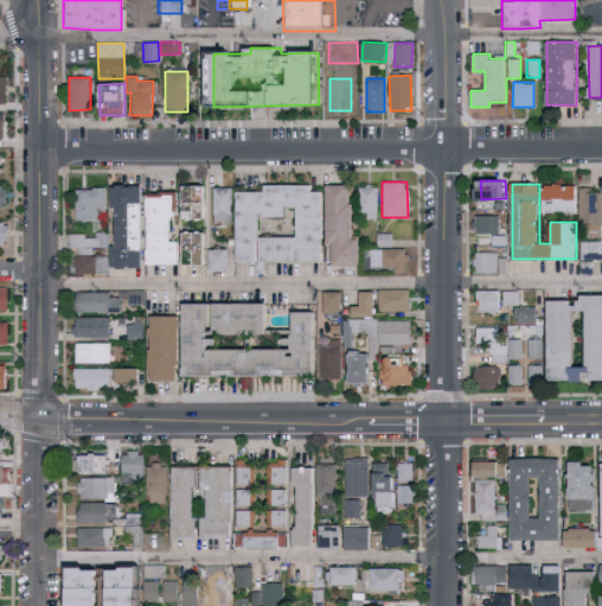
[(206,185),(185,186),(186,218),(206,218),(206,185)]
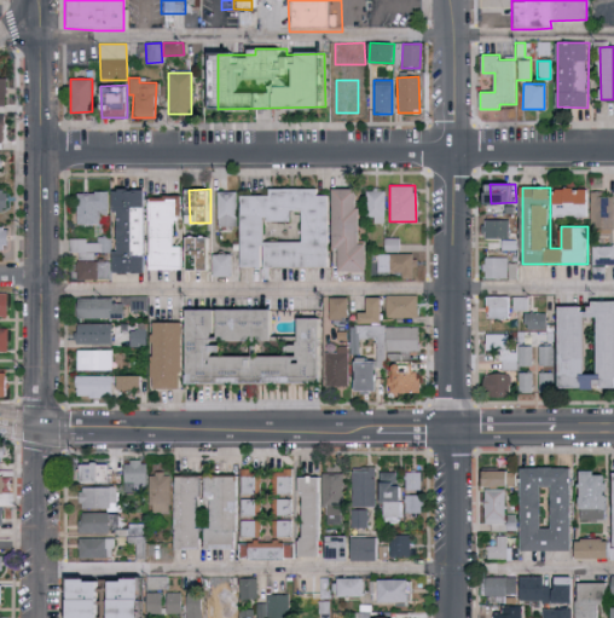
[(329,195),(318,195),(318,189),(271,189),(271,195),(241,195),(241,267),(329,267),(329,195)]
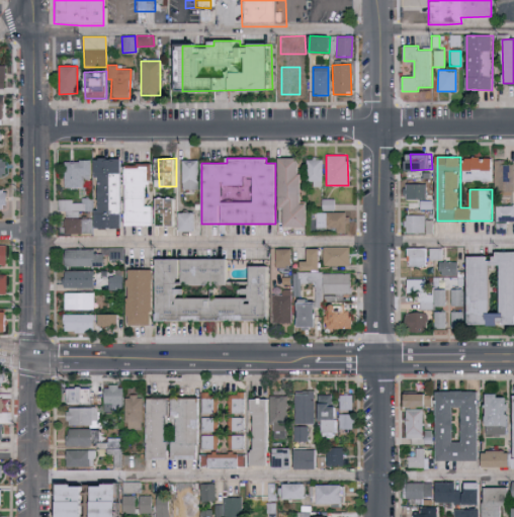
[(307,204),(301,203),(301,158),(279,158),(279,207),(284,207),(283,227),(307,227),(307,204)]
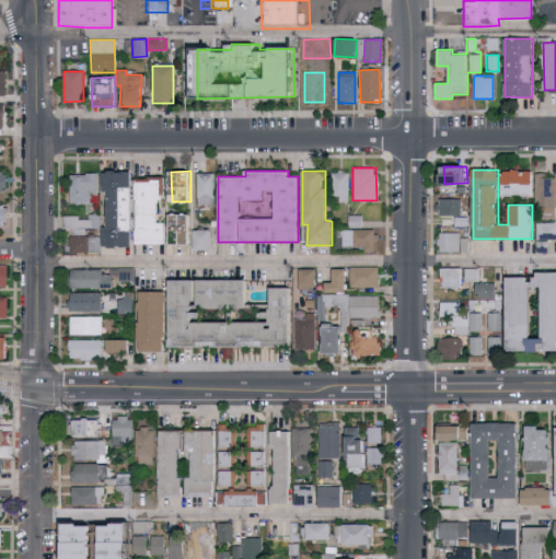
[(502,196),(533,196),(533,205),(555,206),(555,178),(545,177),(545,172),(502,171),(502,196)]
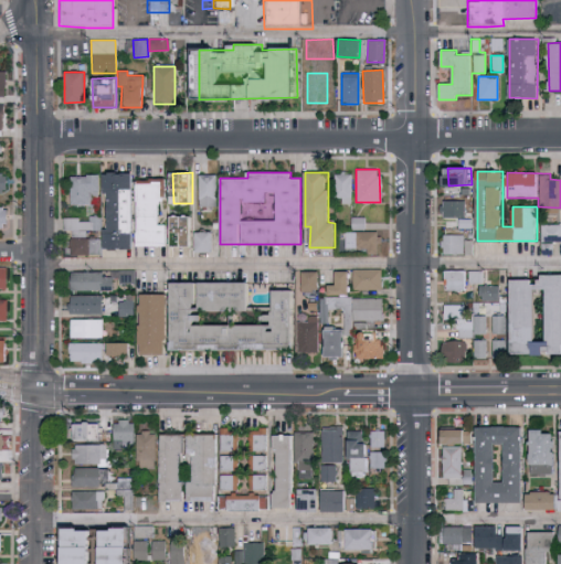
[(134,173),(104,173),(104,193),(108,193),(108,229),(104,229),(104,249),(133,249),(134,173)]
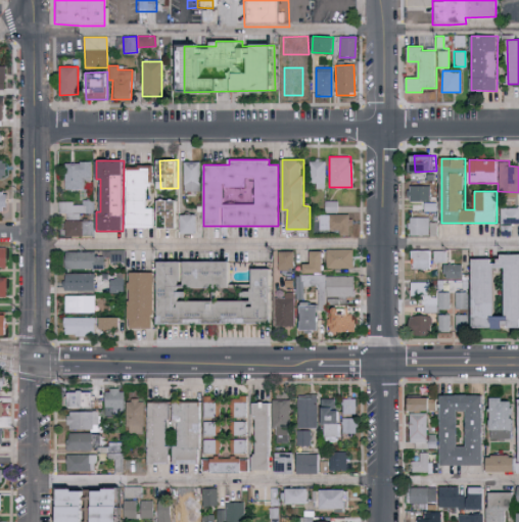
[(325,161),(309,160),(308,186),(324,187),(325,161)]
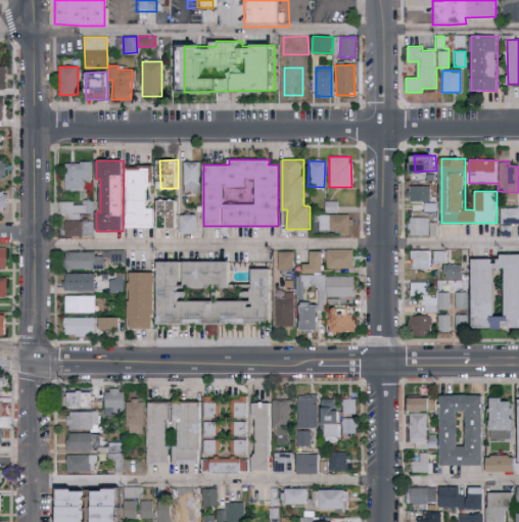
[(92,162),(65,161),(64,189),(84,189),(84,182),(92,182),(92,162)]
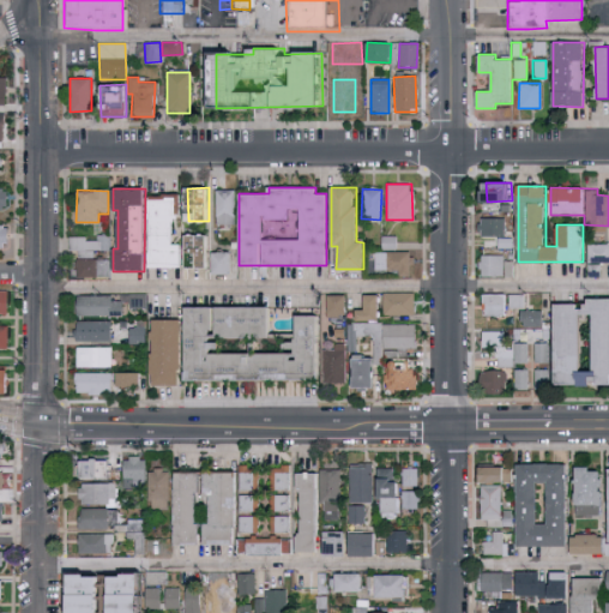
[(234,191),(215,190),(215,224),(233,226),(234,191)]
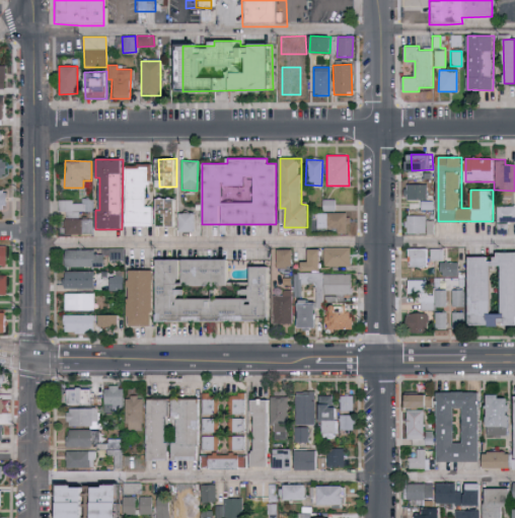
[(126,225),(153,226),(153,207),(147,206),(148,166),(127,165),(126,225)]
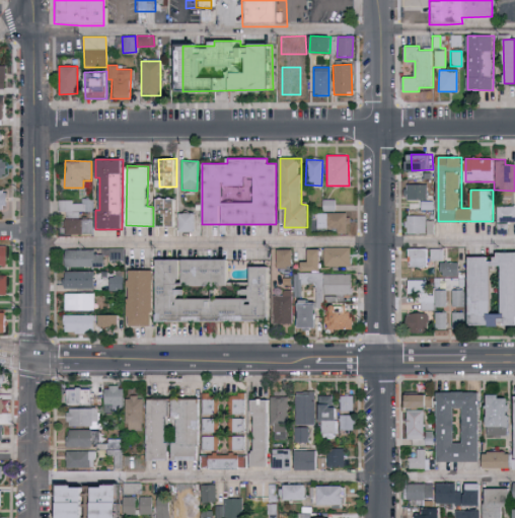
[(425,200),(425,185),(405,183),(405,200),(425,200)]
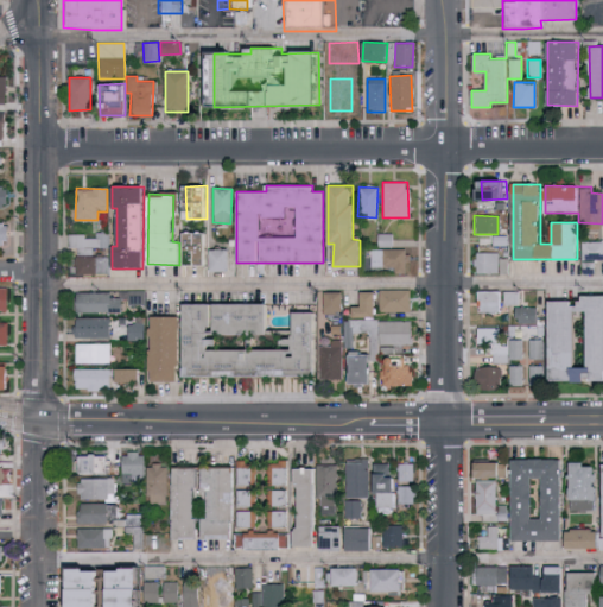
[(107,233),(94,232),(94,236),(67,235),(67,247),(76,247),(76,254),(90,254),(90,247),(107,247),(107,233)]
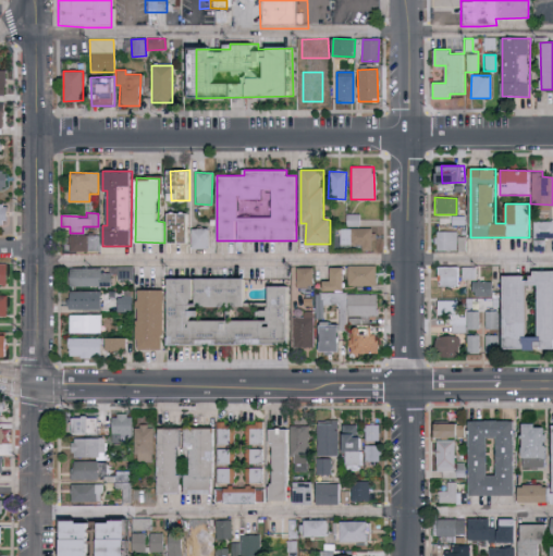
[(189,243),(189,213),(171,213),(171,244),(189,243)]
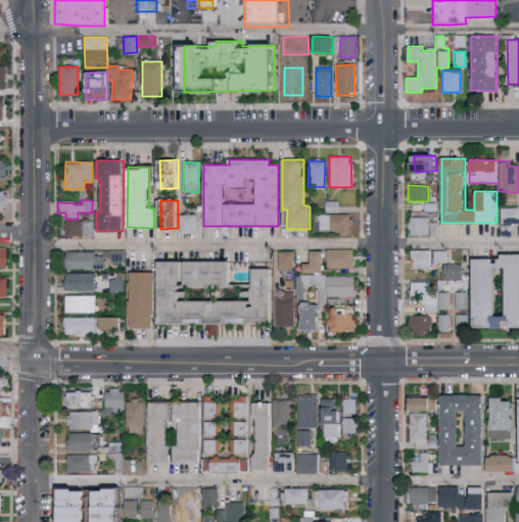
[(336,200),(324,201),(324,212),(337,212),(336,200)]
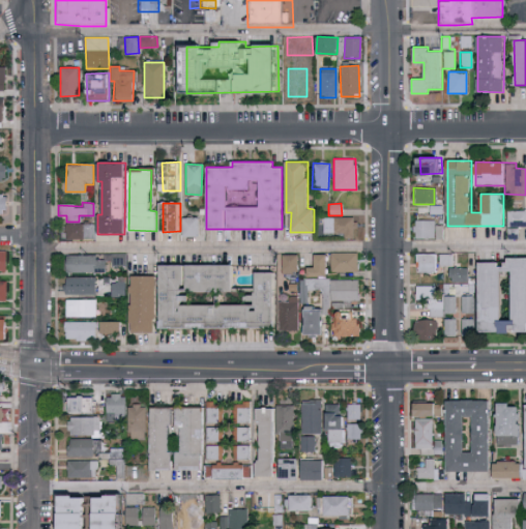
[(506,239),(525,239),(525,210),(506,211),(506,239)]
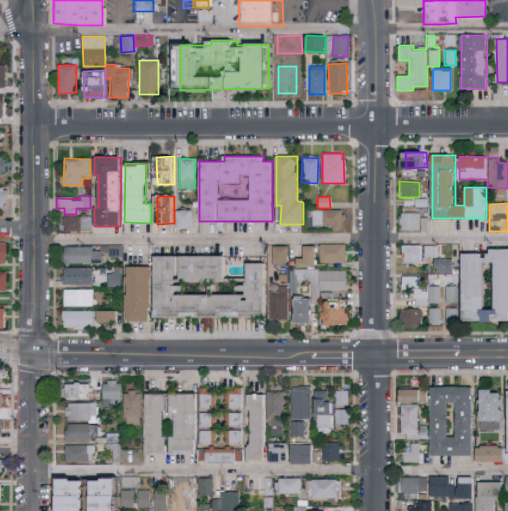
[(312,226),(331,225),(332,231),(341,230),(341,209),(312,210),(312,226)]
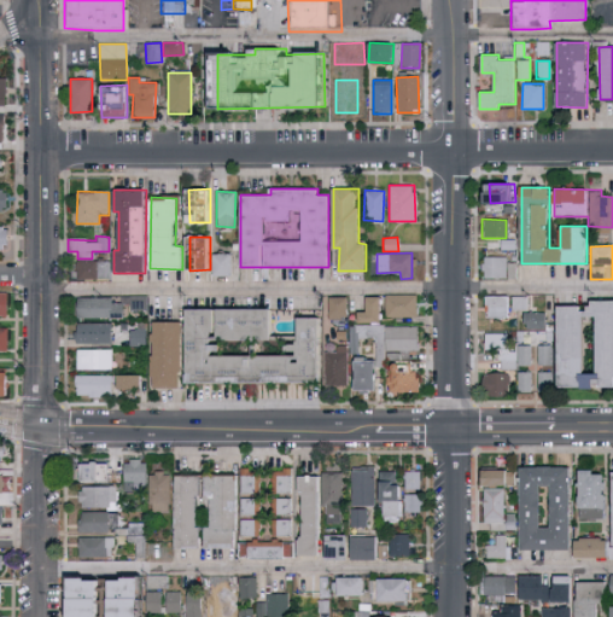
[(232,277),(233,254),(214,254),(214,275),(232,277)]
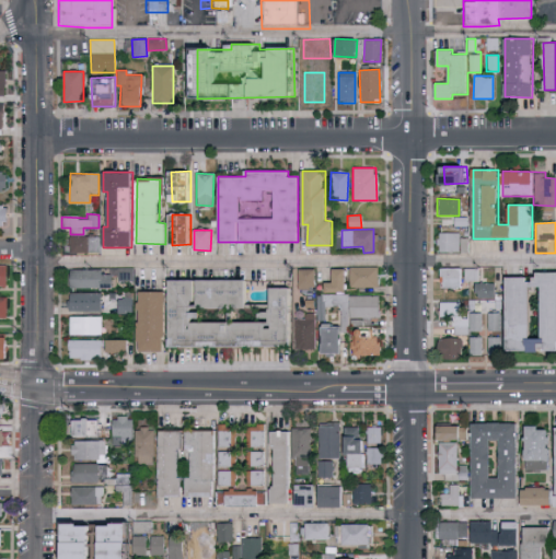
[(458,233),(436,232),(436,252),(466,252),(466,239),(458,239),(458,233)]
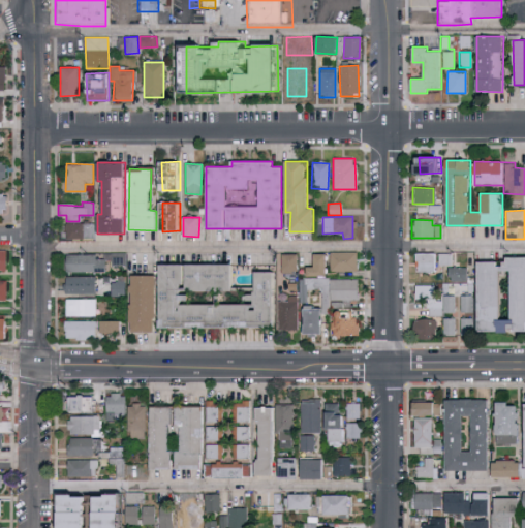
[(66,240),(94,239),(93,222),(66,223),(66,240)]
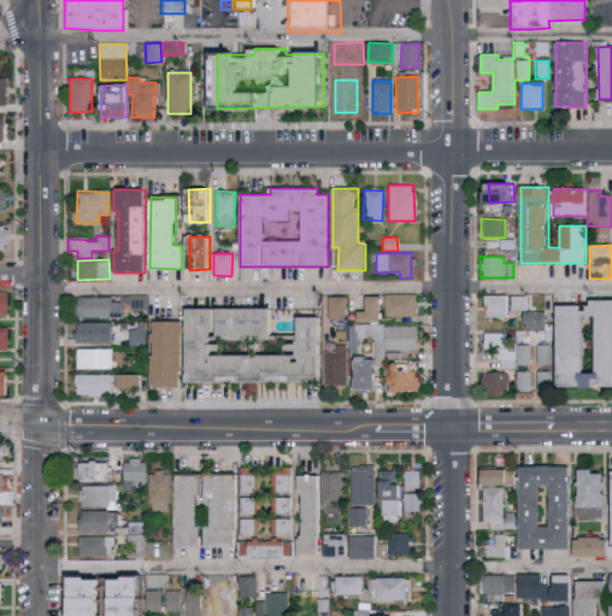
[(384,317),(416,316),(415,293),(383,294),(384,317)]
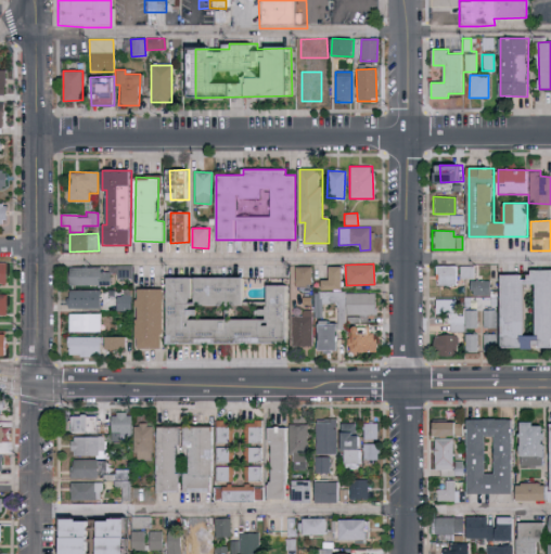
[(456,266),(437,266),(436,285),(455,285),(456,266)]
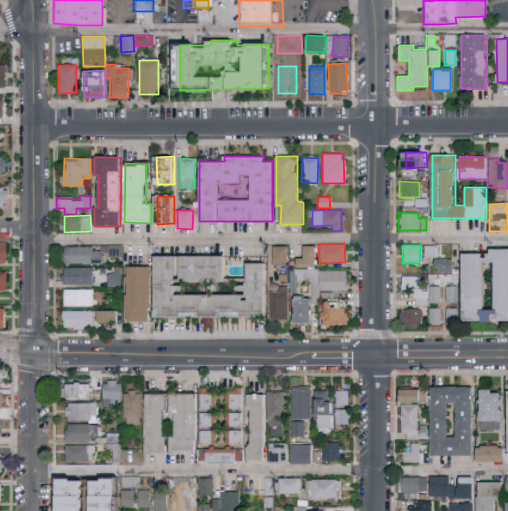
[(435,256),(435,245),(423,245),(423,257),(435,256)]
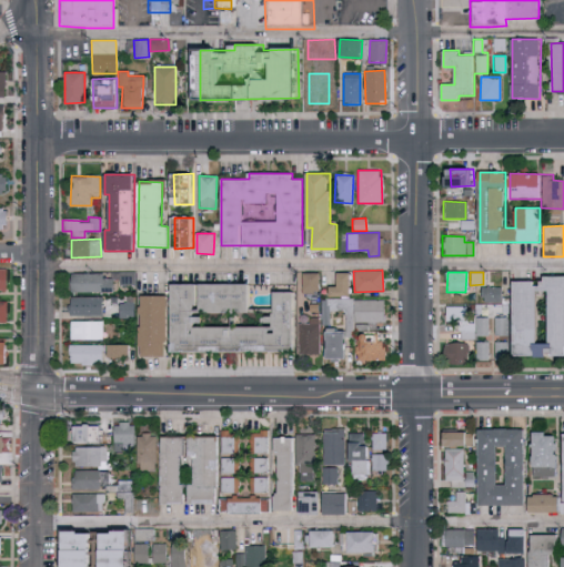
[(301,294),(318,293),(318,273),(301,273),(301,294)]
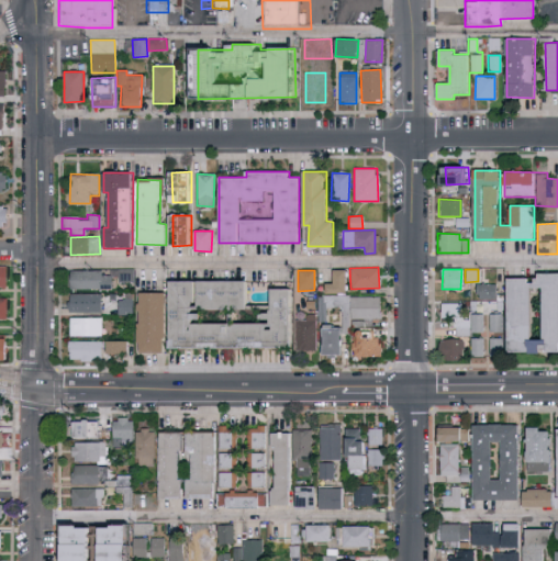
[(346,294),(346,270),(332,270),(332,283),(326,283),(325,293),(346,294)]
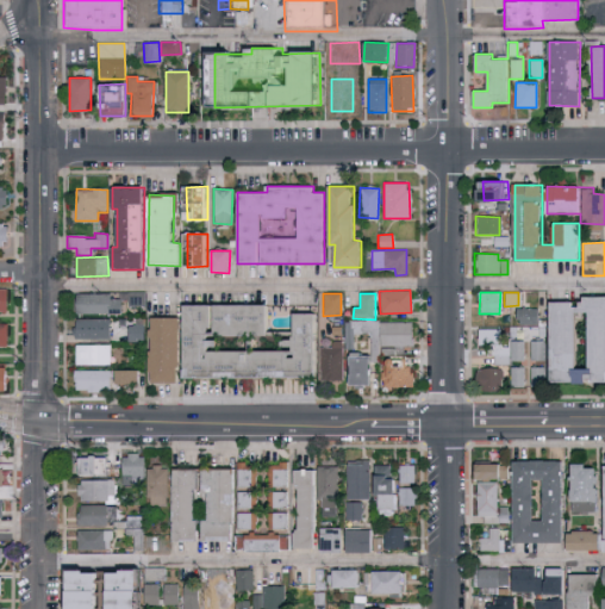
[(553,303),(554,383),(604,381),(604,296),(581,297),(581,303),(553,303)]
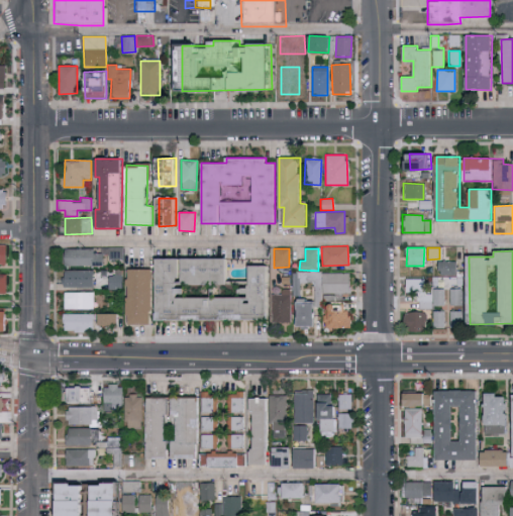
[(159,320),(269,320),(269,266),(251,266),(251,297),(178,296),(178,285),(229,285),(229,259),(160,259),(159,320)]
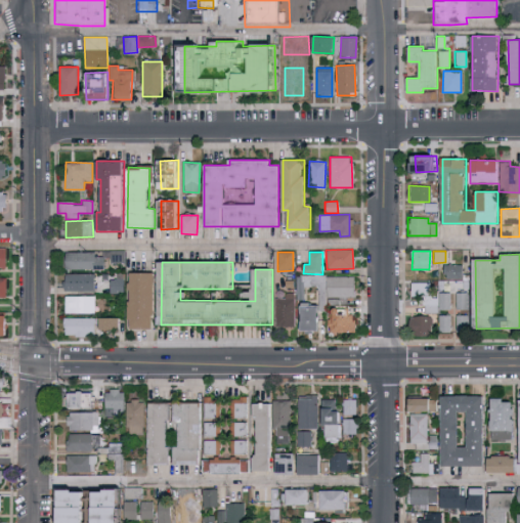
[(442,278),(462,279),(462,265),(442,264),(442,278)]
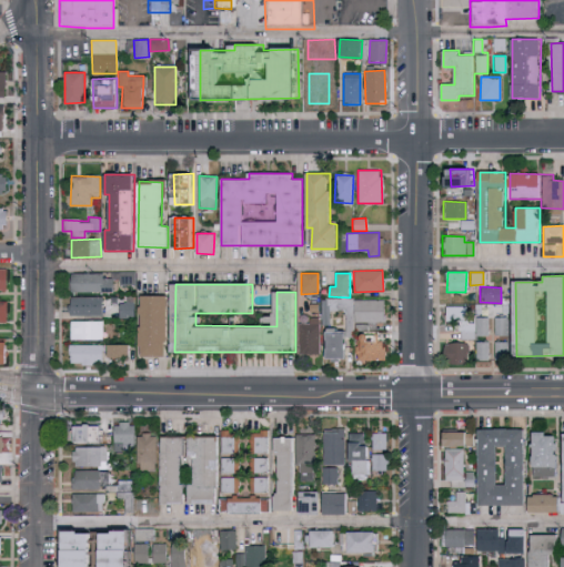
[(167,295),(140,295),(140,356),(167,356),(167,295)]
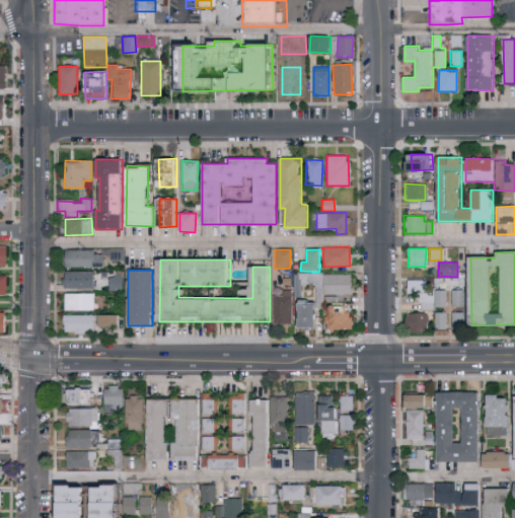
[(92,271),(62,272),(62,288),(93,288),(92,271)]
